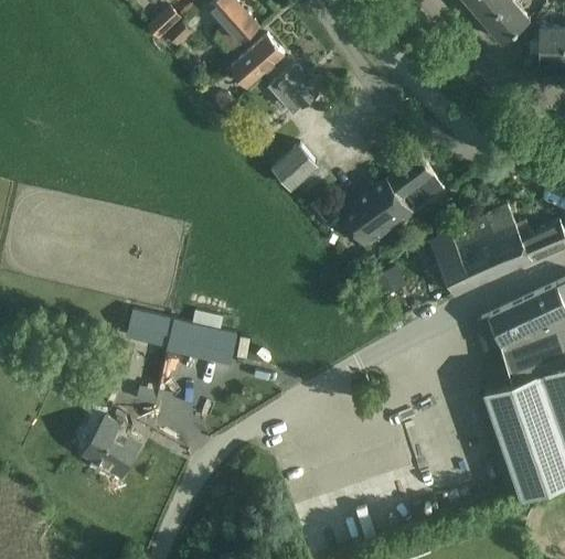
[(232,53),(259,31),(233,0),(214,0),(206,8),(223,27),(215,33),(232,53)]
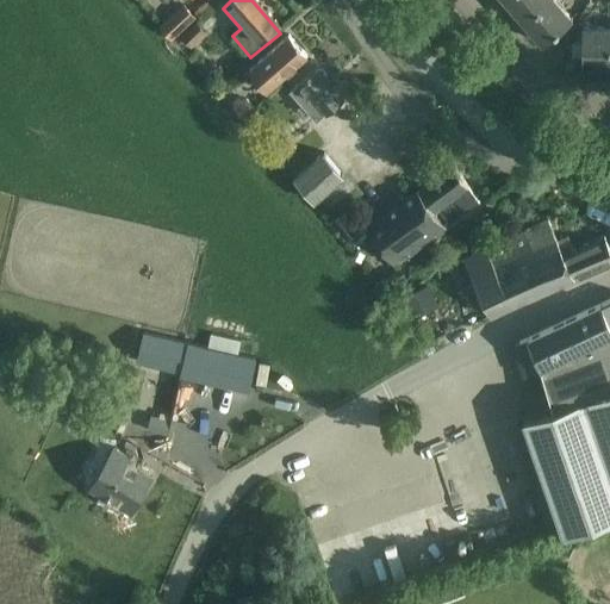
[(523,25),(551,1),(549,0),(509,0),(505,4),(523,25)]
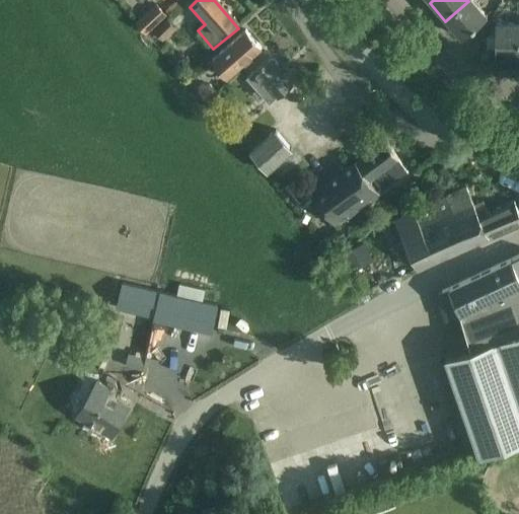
[(468,1),(445,21),(461,40),(485,19),(468,1)]
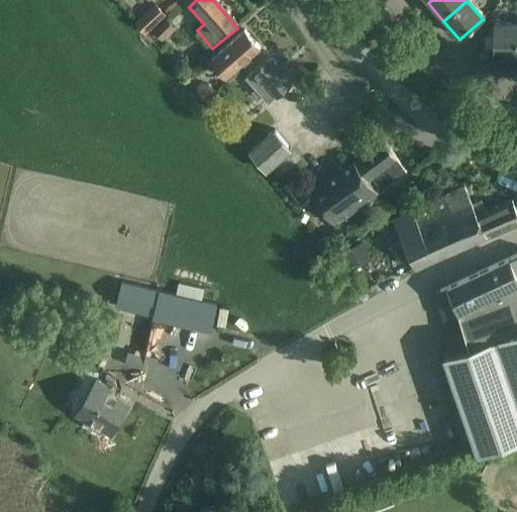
[(154,8),(144,17),(154,28),(165,19),(154,8)]
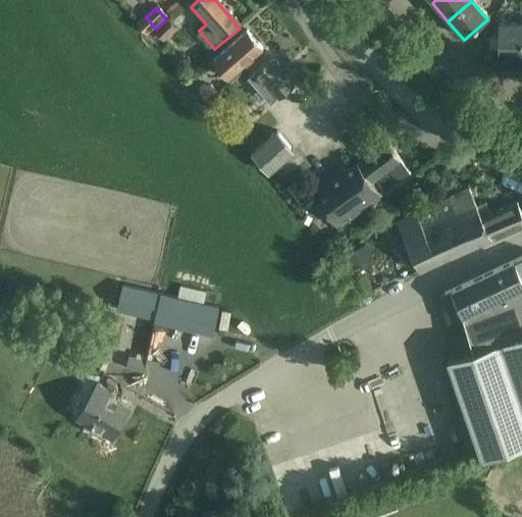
[(164,43),(175,33),(167,23),(155,34),(164,43)]
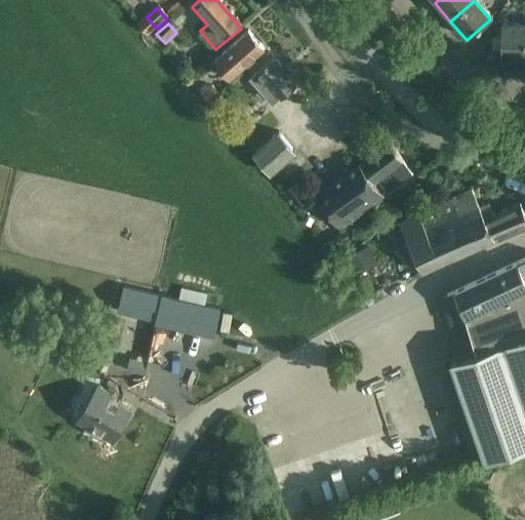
[(524,60),(524,28),(501,29),(501,60),(524,60)]
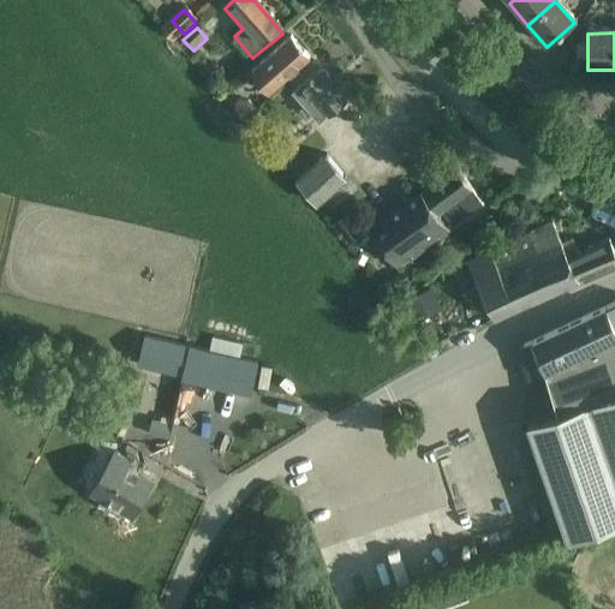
[(268,96),(309,61),(291,41),(250,76),(268,96)]
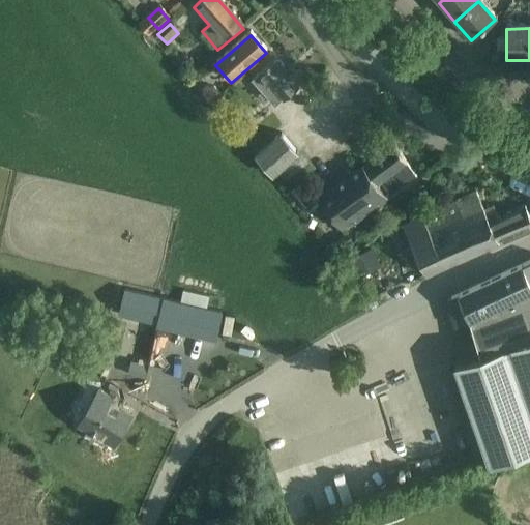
[(274,110),(297,89),(274,63),(252,84),(274,110)]
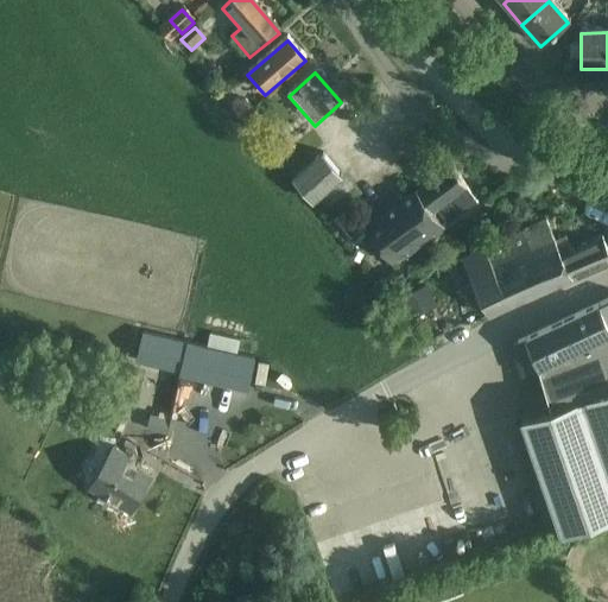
[(239,121),(251,112),(244,103),(236,103),(229,109),(239,121)]
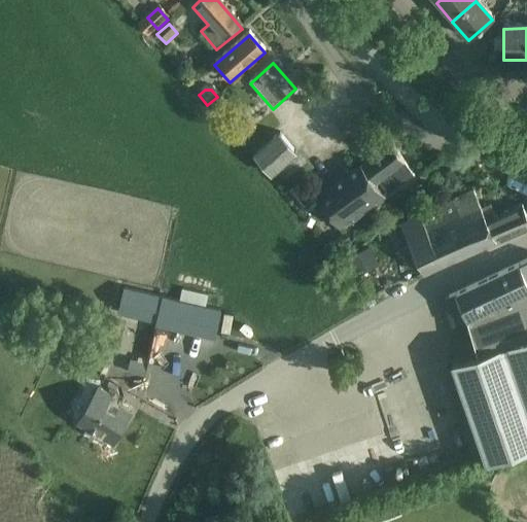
[(271,178),(296,157),(280,137),(253,159),(271,178)]
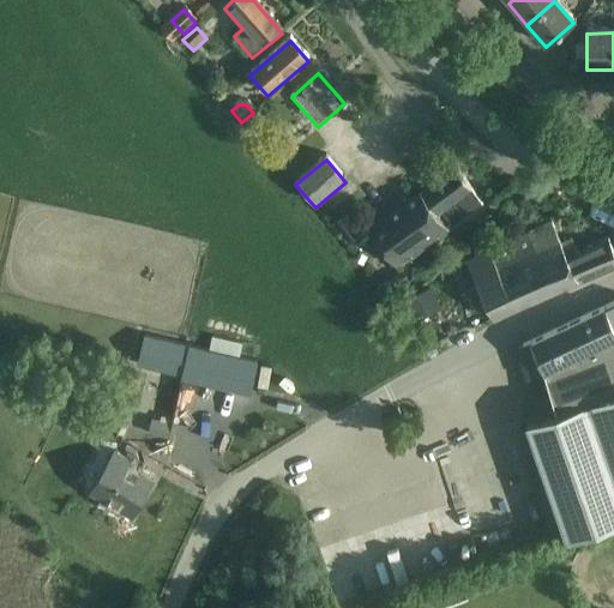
[(482,209),(456,173),(421,198),(421,197),(369,234),(397,271),(447,235),(437,220),(441,217),(451,230),(482,209)]
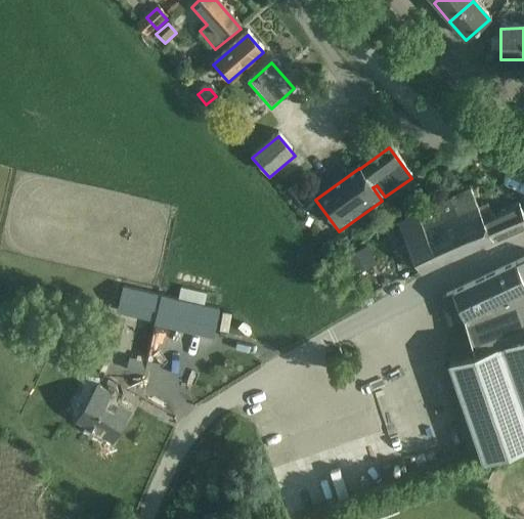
[(452,169),(442,176),(447,183),(457,177),(452,169)]
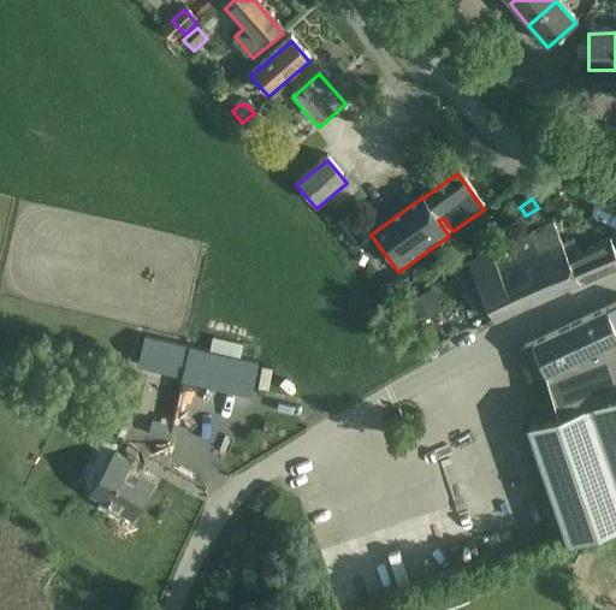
[(568,262),(557,236),(554,227),(468,266),(495,325),(615,270),(615,259),(610,244),(568,262)]
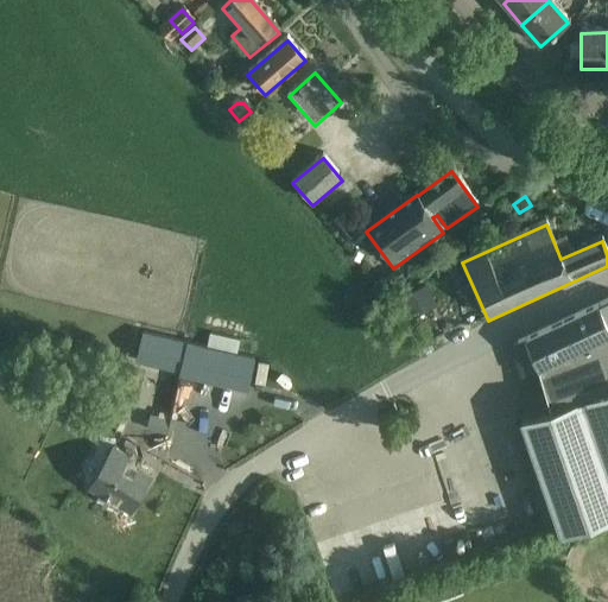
[(372,287),(374,291),(379,299),(381,298),(405,285),(398,272),(372,287)]
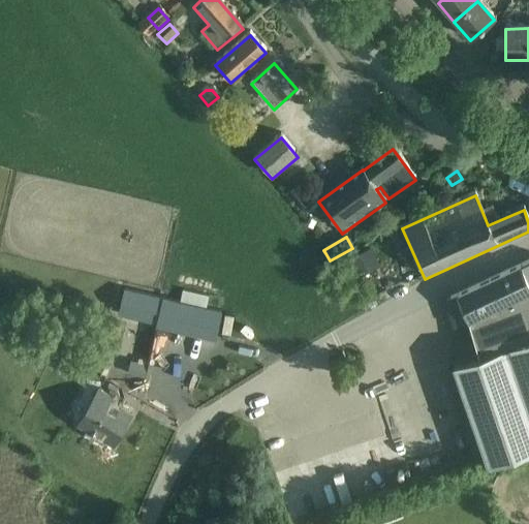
[(371,252),(348,264),(354,275),(377,264),(371,252)]
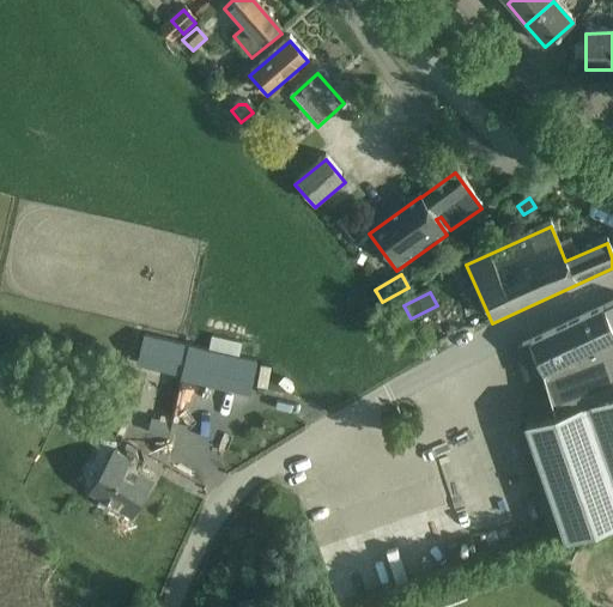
[(554,382),(612,354),(612,305),(604,311),(530,345),(513,352),(526,381),(551,369),(554,382)]
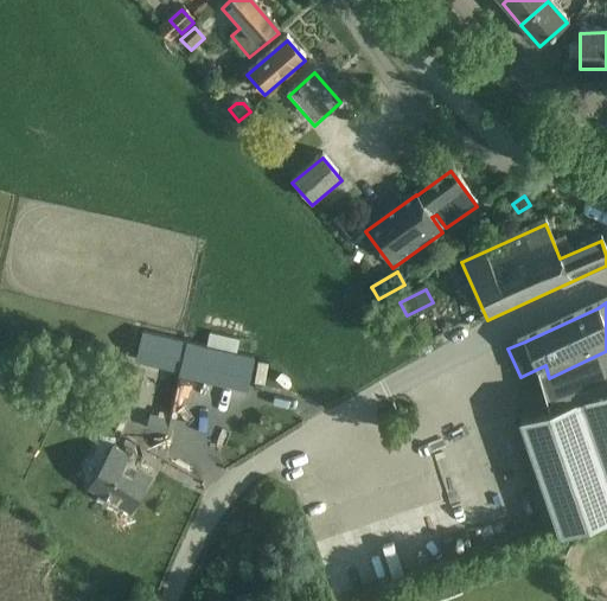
[(144,337),(136,364),(180,375),(179,378),(211,387),(246,395),(248,387),(253,364),(235,359),(205,352),(144,337)]
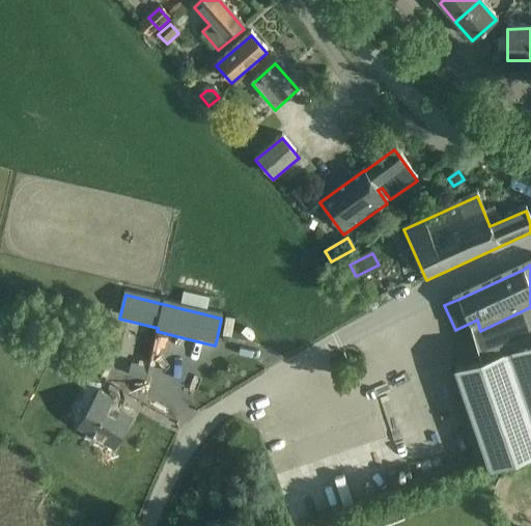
[(530,307),(480,331),(472,335),(480,360),(490,357),(530,342),(530,307)]
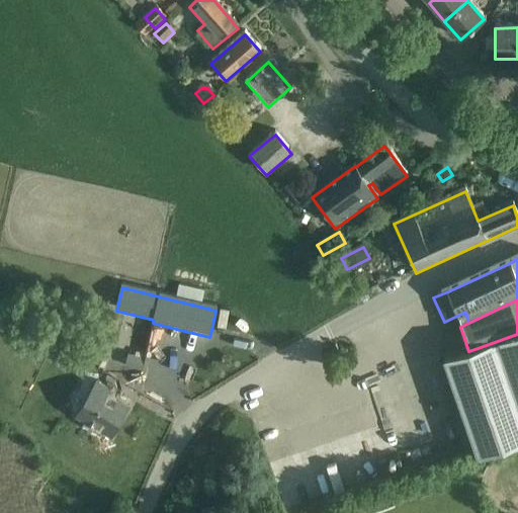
[(445,360),(479,456),(517,442),(517,334),(478,348),(468,351),(445,360)]
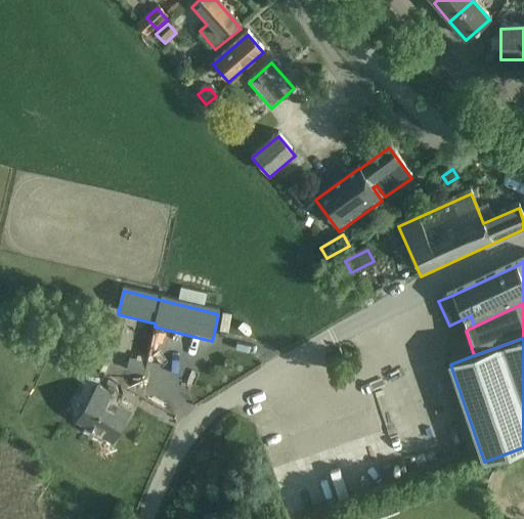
[(129,360),(126,375),(142,379),(146,364),(129,360)]
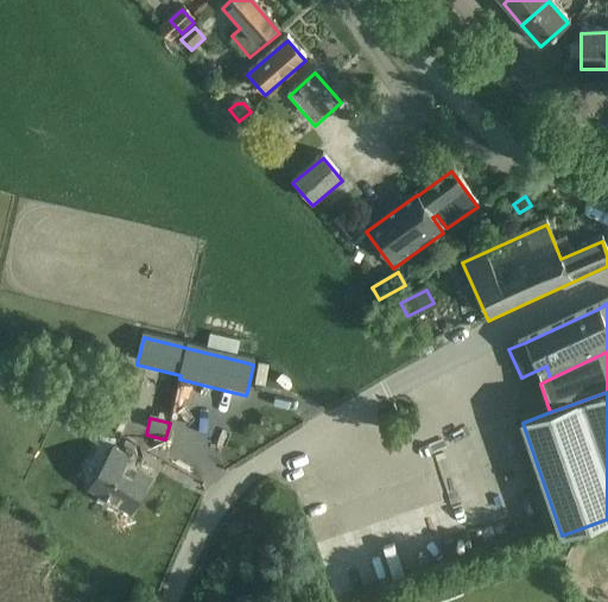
[(138,471),(140,467),(113,451),(88,494),(130,518),(152,480),(138,471)]
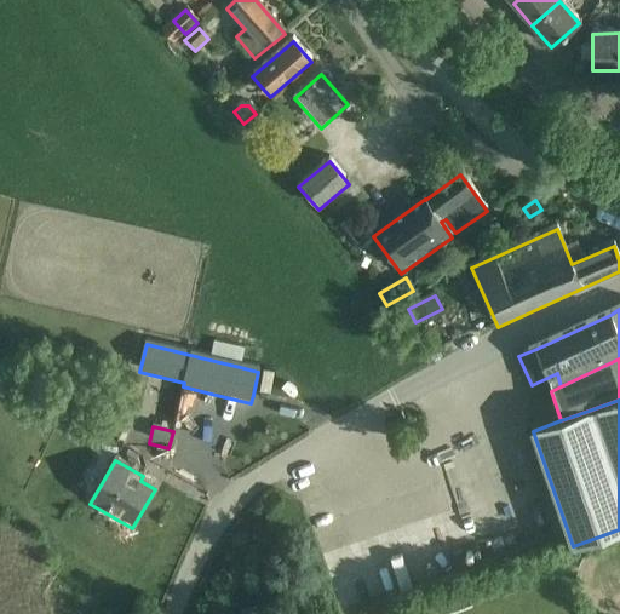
[(437,600),(422,606),(424,613),(441,613),(437,600)]
